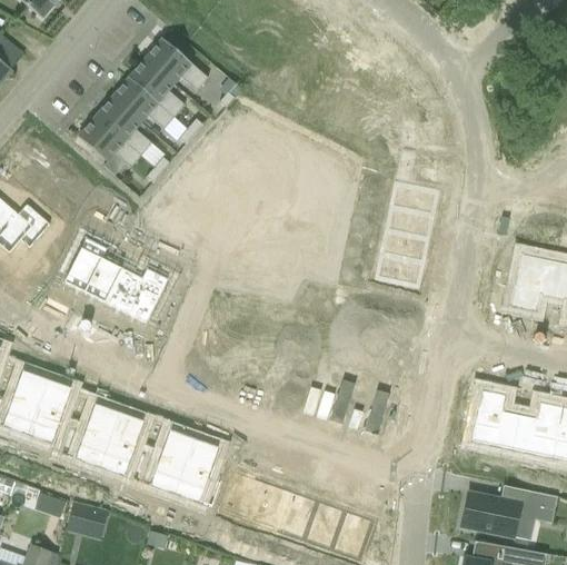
[(26,0),(43,15),(55,0),(26,0)]
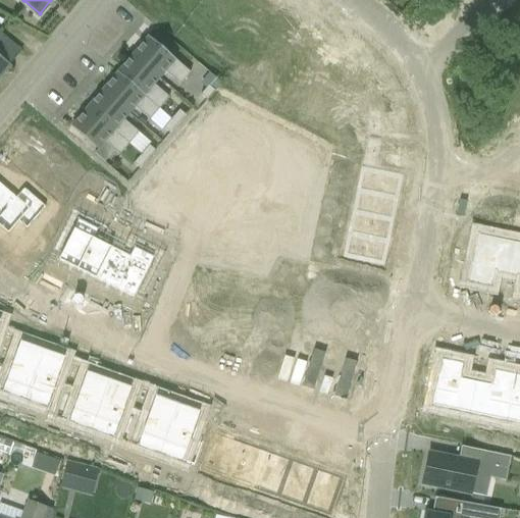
[(135,52),(161,75),(166,68),(182,82),(192,69),(150,34),(135,52)]
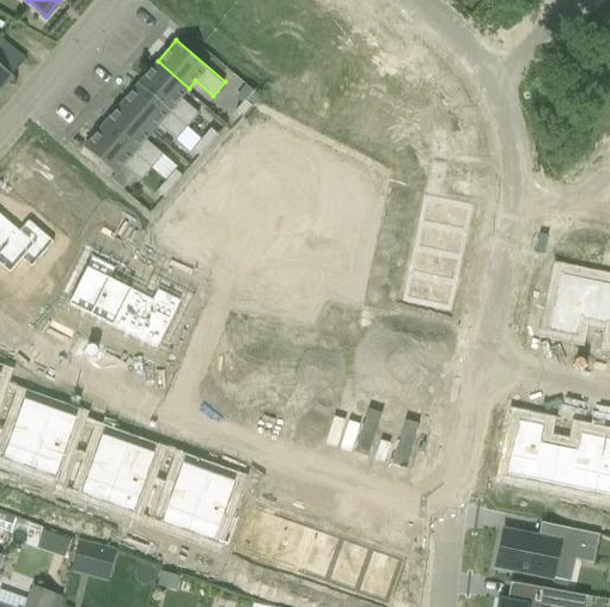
[(0,91),(14,73),(13,73),(0,61),(0,91)]
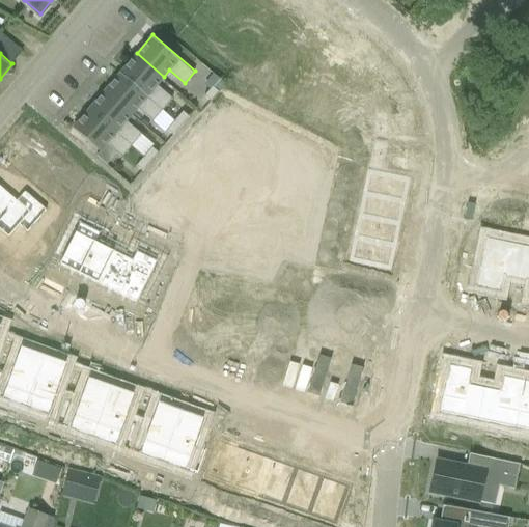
[(137,53),(121,71),(164,107),(174,95),(159,83),(164,77),(137,53)]
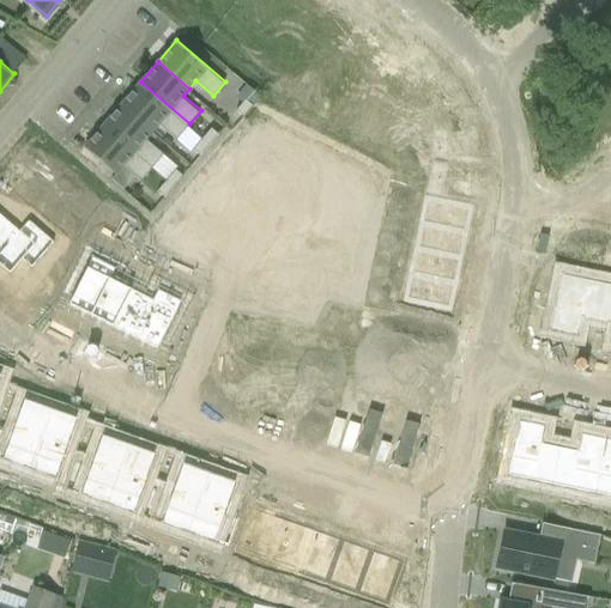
[(189,123),(140,81),(122,102),(153,129),(161,122),(179,138),(189,123)]
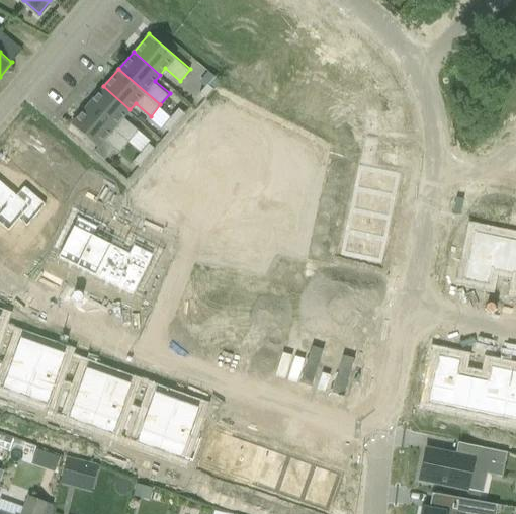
[(208,82),(200,91),(206,96),(215,87),(208,82)]
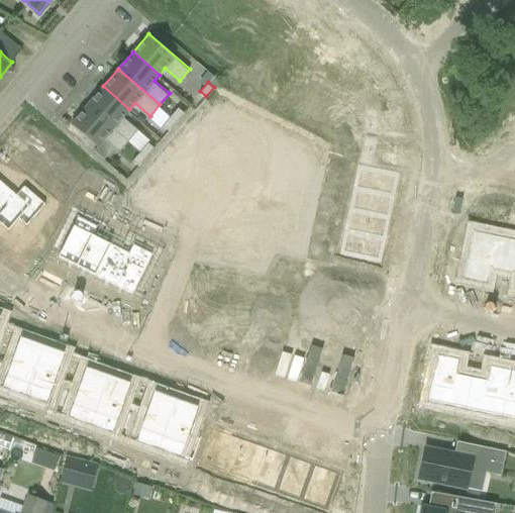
[(129,109),(103,86),(88,104),(129,139),(139,128),(124,115),(129,109)]
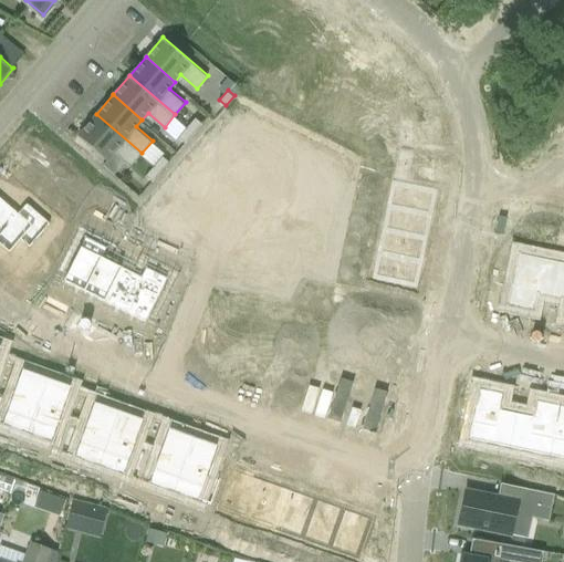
[(142,153),(96,114),(80,134),(108,159),(115,152),(132,165),(142,153)]
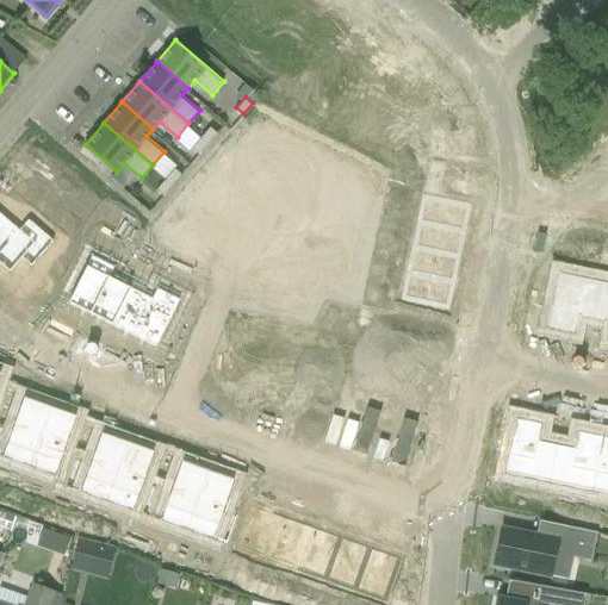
[(212,125),(203,136),(210,142),(219,131),(212,125)]
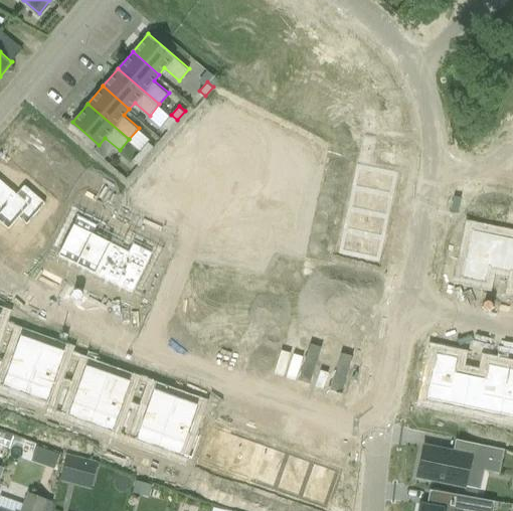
[(169,129),(177,120),(171,115),(163,124),(169,129)]
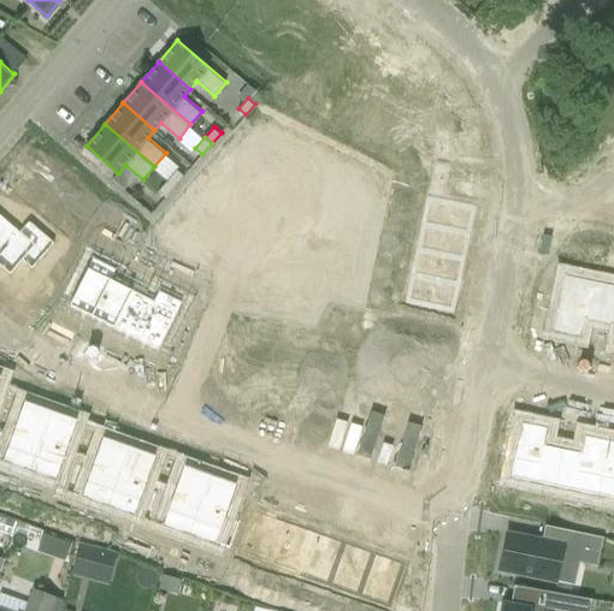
[(178,168),(169,178),(176,185),(186,175),(178,168)]
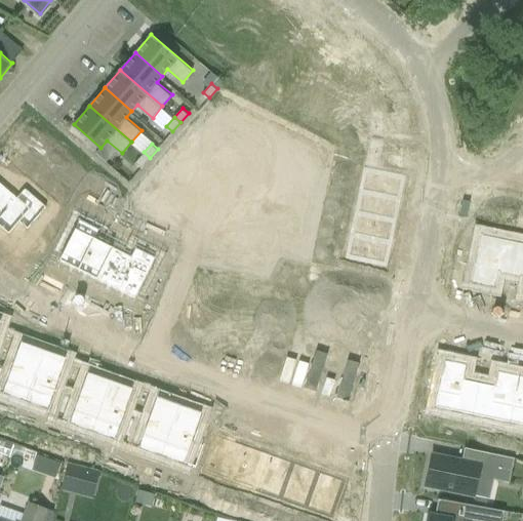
[(150,158),(144,152),(136,161),(143,167),(150,158)]
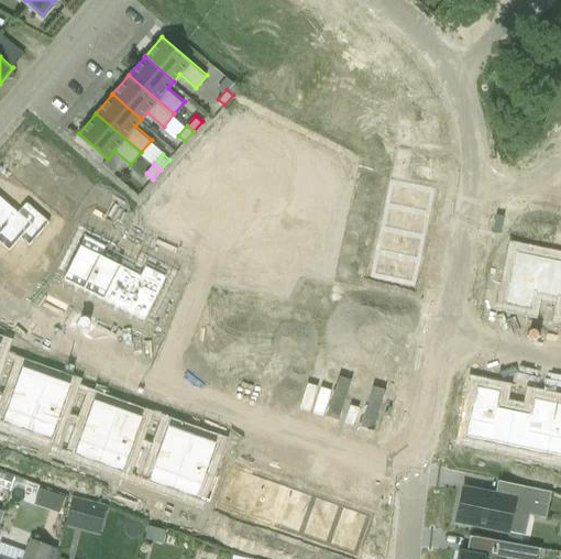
[(384,204),(426,211),(430,187),(388,178),(384,204)]
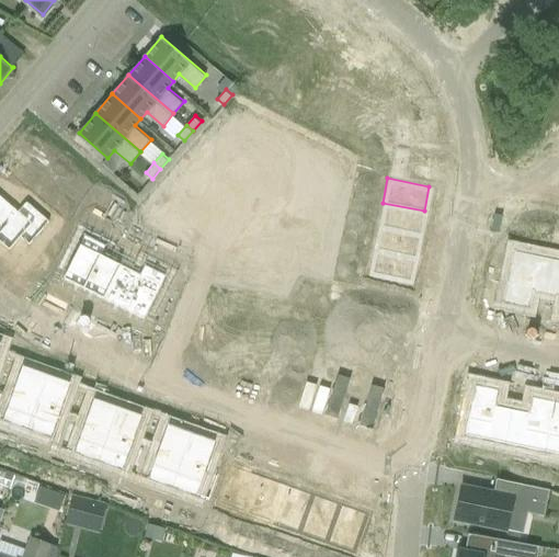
[(361,199),(363,188),(349,184),(346,195),(361,199)]
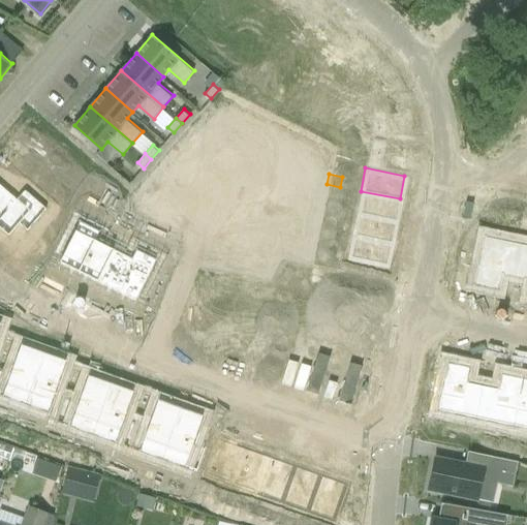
[(0,178),(0,225),(13,237),(36,210),(0,178)]
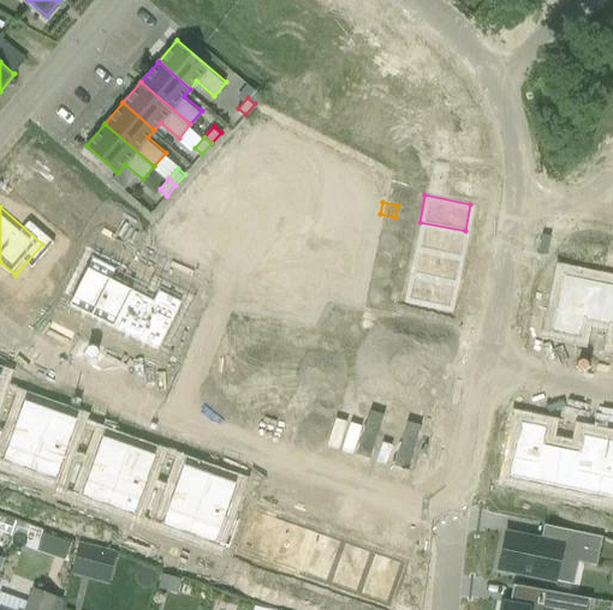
[(396,217),(380,214),(378,226),(393,229),(396,217)]
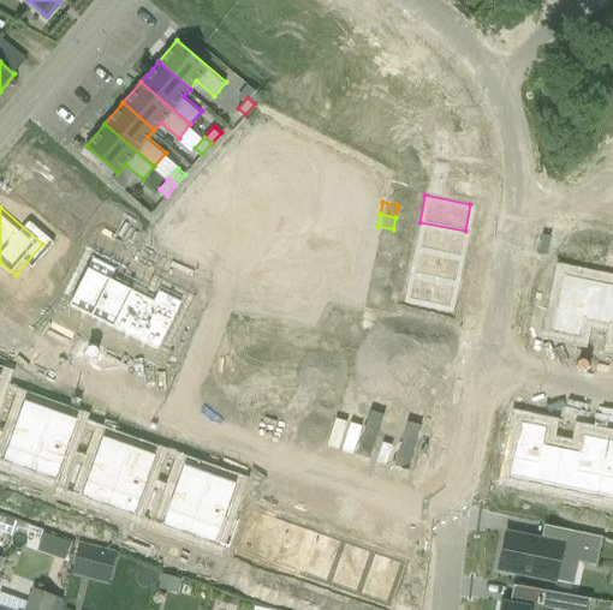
[(460,257),(465,231),(420,222),(414,247),(460,257)]
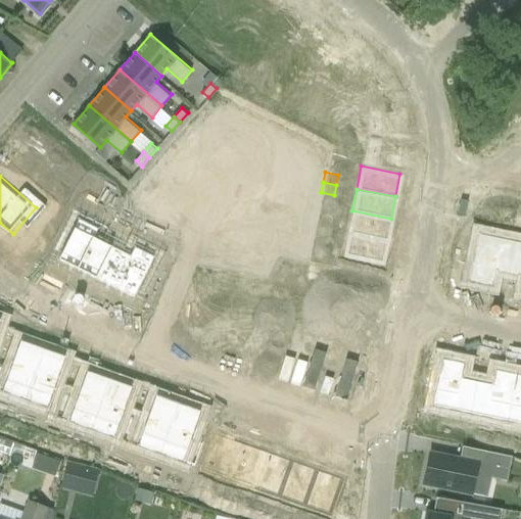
[(351,210),(347,232),(387,240),(391,219),(351,210)]
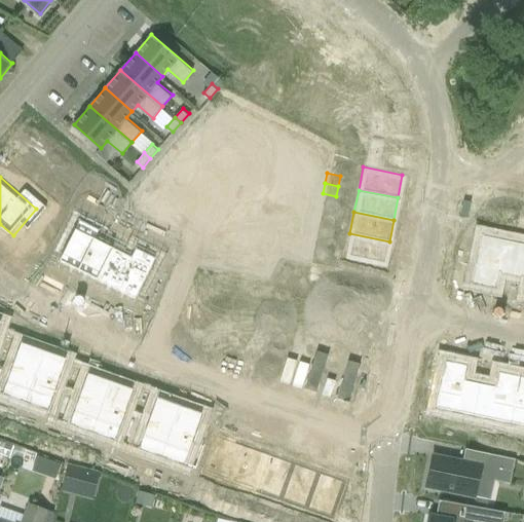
[(319,217),(316,227),(329,229),(331,219),(319,217)]
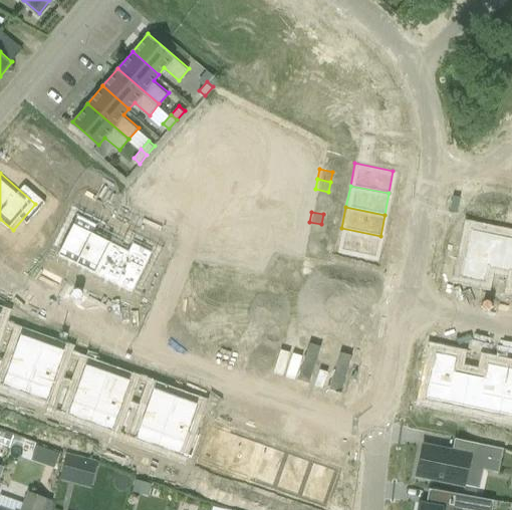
[(319,234),(321,224),(309,222),(307,232),(319,234)]
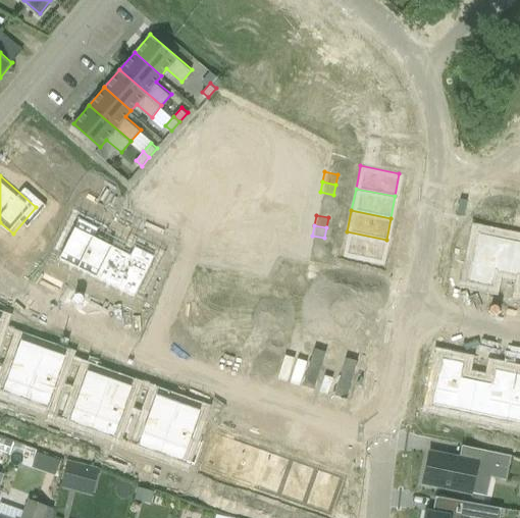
[(56,259),(75,268),(92,236),(72,226),(56,259)]
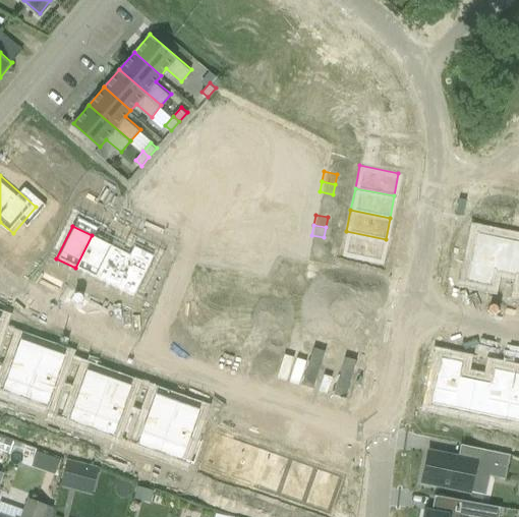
[(508,270),(515,237),(476,230),(467,278),(489,283),(493,267),(508,270)]
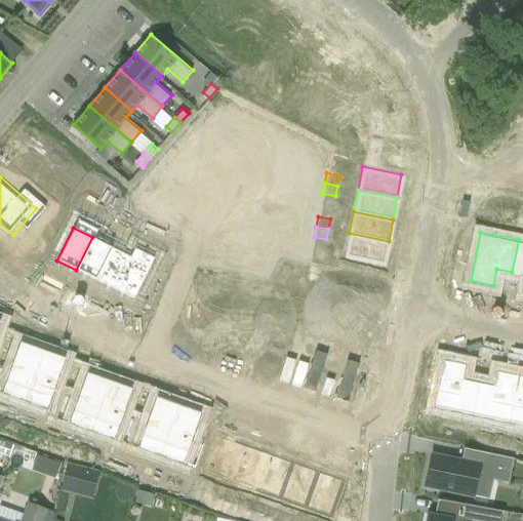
[(389,241),(349,233),(345,255),(384,264),(389,241)]
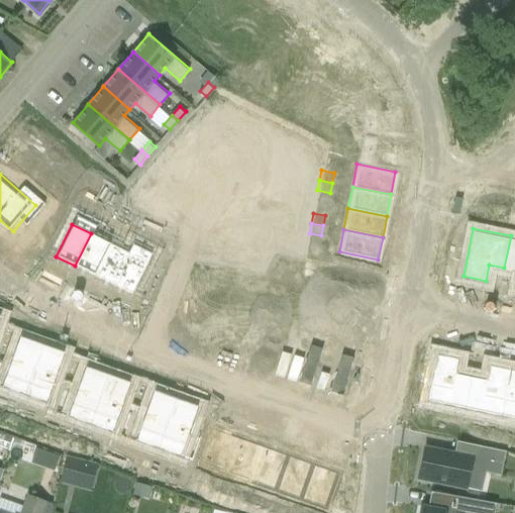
[(109,242),(91,233),(75,266),(94,276),(109,242)]
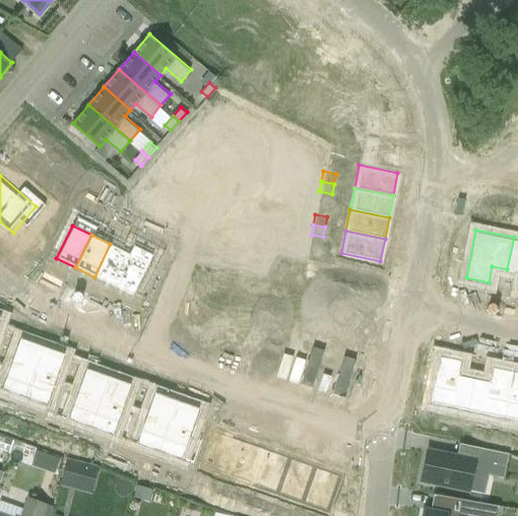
[(517,238),(514,237),(507,269),(517,272),(517,238)]
